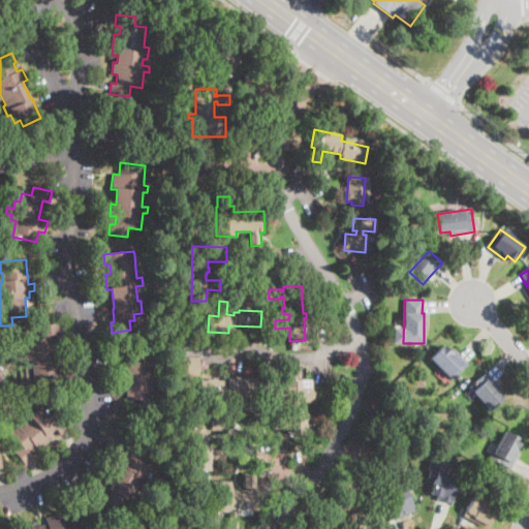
[(52,335),(53,344),(59,343),(60,353),(63,353),(64,369),(59,369),(60,378),(67,378),(68,389),(50,391),(50,381),(34,382),(32,364),(28,364),(27,360),(24,360),(24,353),(28,352),(27,336),(40,335),(39,325),(58,323),(59,334),(52,335)]
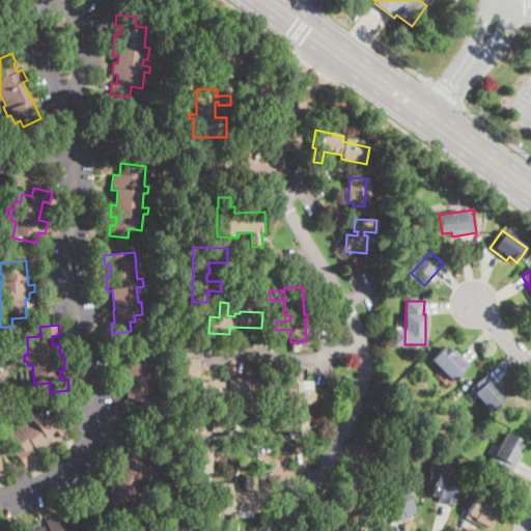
[(444,347),(450,354),(454,350),(470,365),(458,375),(456,373),(450,379),(431,360),(444,347)]
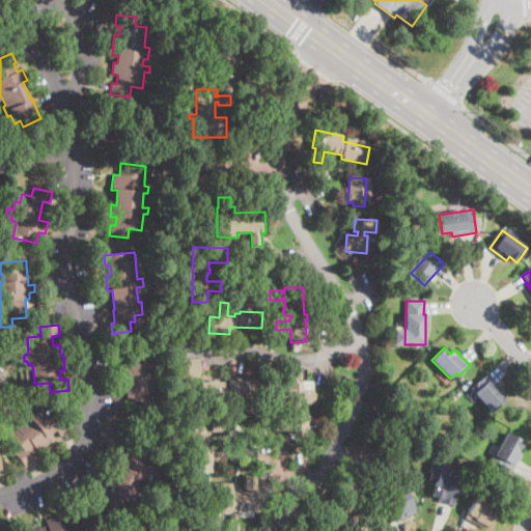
[(138,355),(139,362),(149,362),(149,379),(151,379),(151,401),(148,401),(148,407),(140,407),(140,401),(127,402),(127,391),(120,391),(120,378),(121,378),(121,366),(122,366),(122,364),(129,363),(129,355),(138,355)]
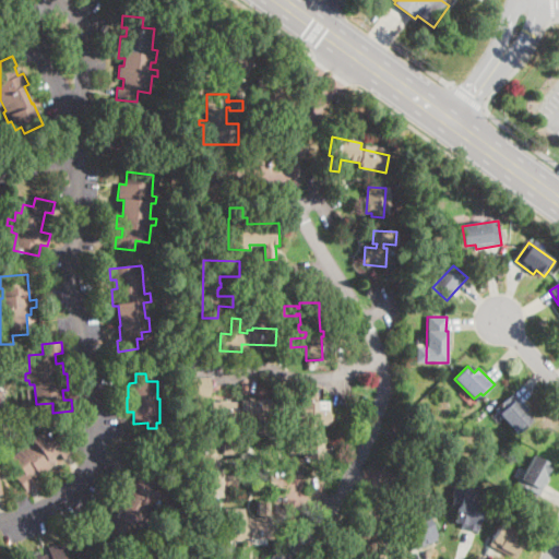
[(211,397),(192,397),(192,378),(211,378),(211,397)]
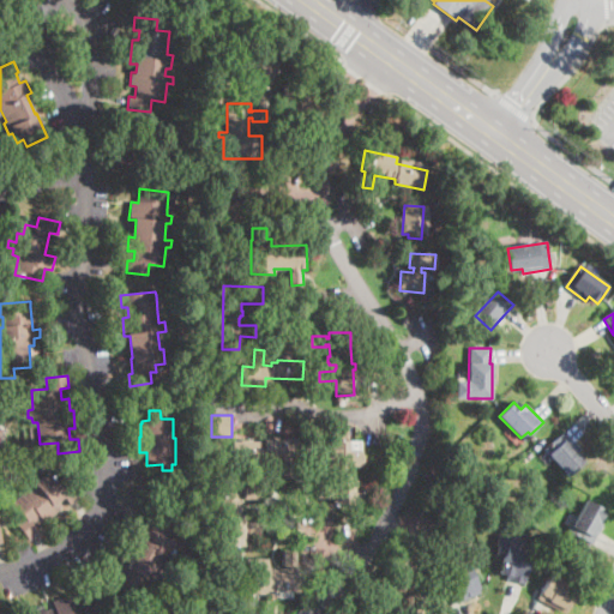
[(585,462),(569,476),(546,450),(565,433),(581,451),(578,453),(585,462)]
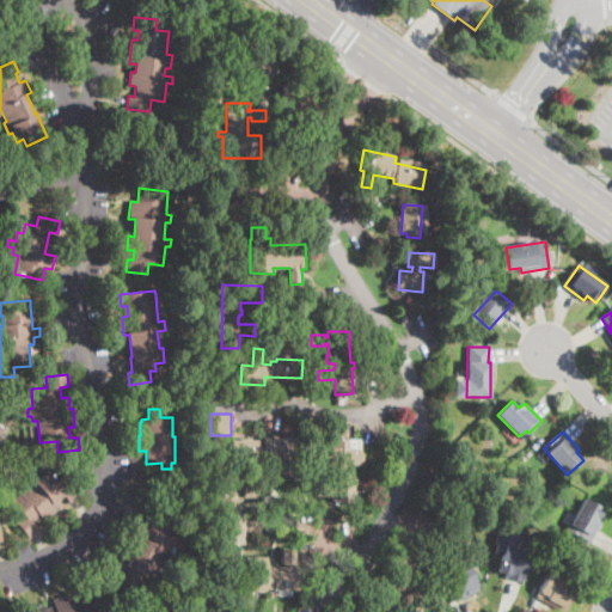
[(246,465),(232,465),(232,444),(262,444),(262,436),(297,436),(297,459),(261,459),(261,465),(246,465)]
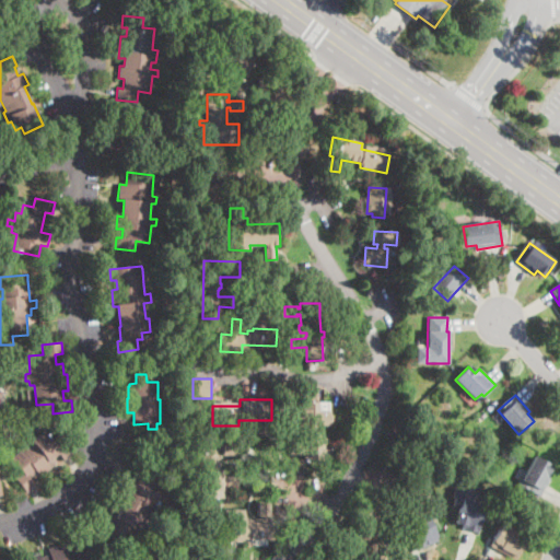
[(316,426),(316,430),(325,430),(325,459),(304,459),(304,454),(302,454),(302,455),(289,455),(289,444),(302,444),(302,447),(305,447),(305,436),(303,436),(303,431),(298,431),(298,423),(283,422),(283,413),(296,413),(296,400),(329,400),(328,426),(316,426)]
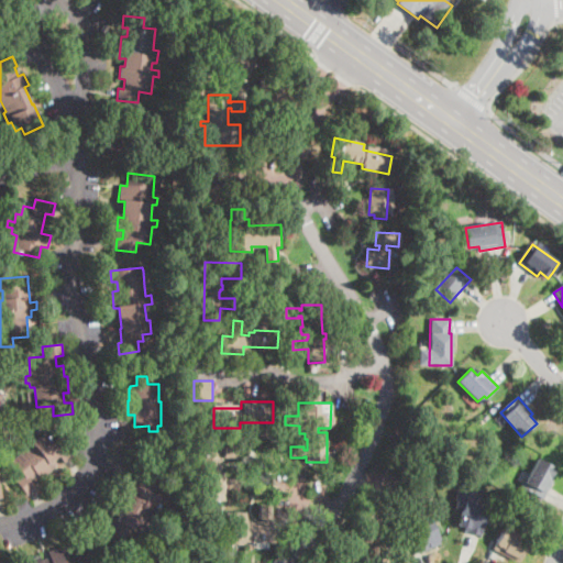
[(268,424),(268,438),(256,438),(257,424),(268,424)]
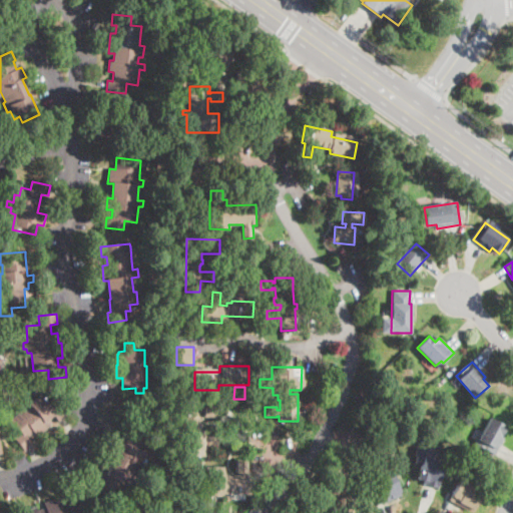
[(405,395),(399,401),(395,396),(401,390),(405,395)]
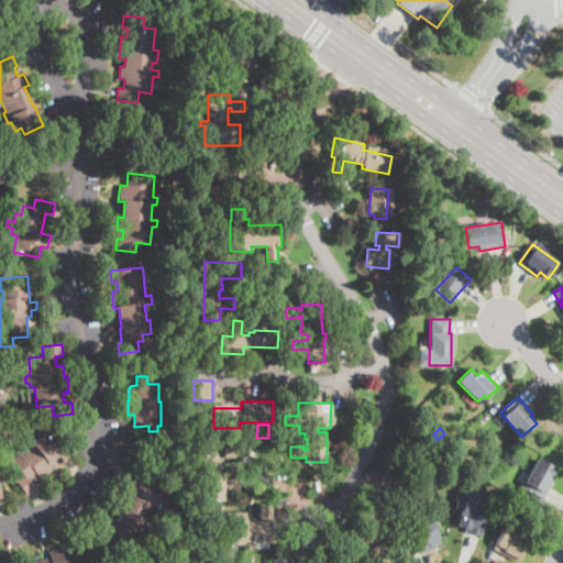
[(44,433),(52,442),(55,448),(62,442),(63,442),(74,455),(65,462),(58,455),(53,460),(56,464),(53,467),(54,468),(41,479),(37,474),(30,481),(36,487),(26,495),(14,479),(23,473),(12,460),(28,448),(24,443),(34,435),(36,439),(44,433)]
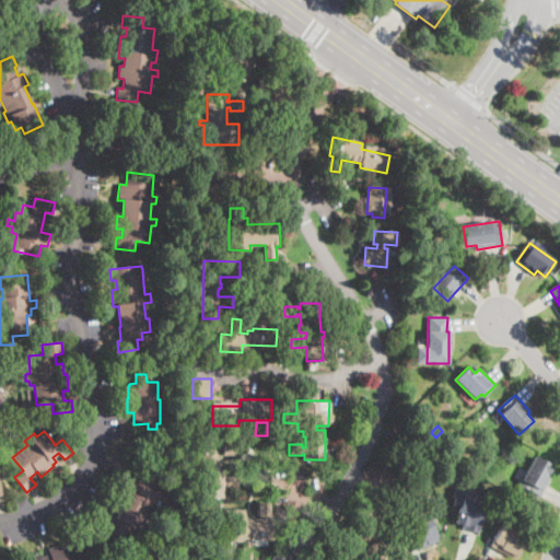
[(219,441),(219,446),(222,446),(222,444),(234,444),(235,455),(222,455),(222,451),(219,451),(219,469),(223,469),(223,480),(226,480),(226,477),(238,477),(238,487),(226,487),(226,486),(223,486),(223,499),(207,499),(207,476),(211,476),(211,470),(199,470),(199,441),(199,436),(219,436),(219,441)]
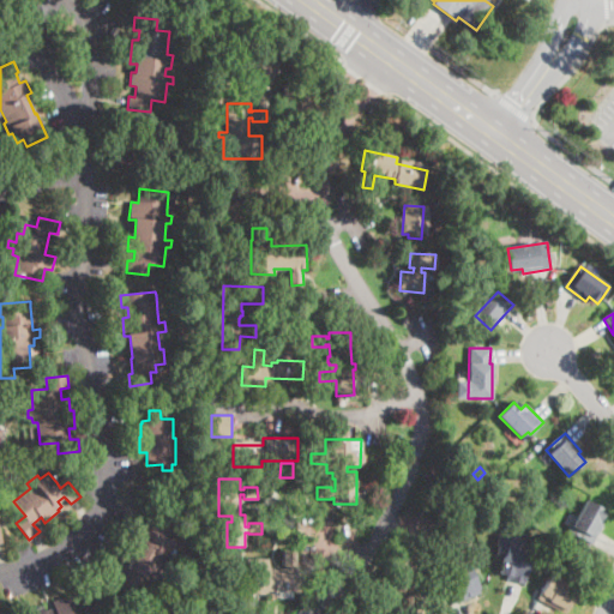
[(594,543),(593,543),(581,537),(584,533),(573,527),(588,501),(605,511),(599,523),(603,525),(594,543)]
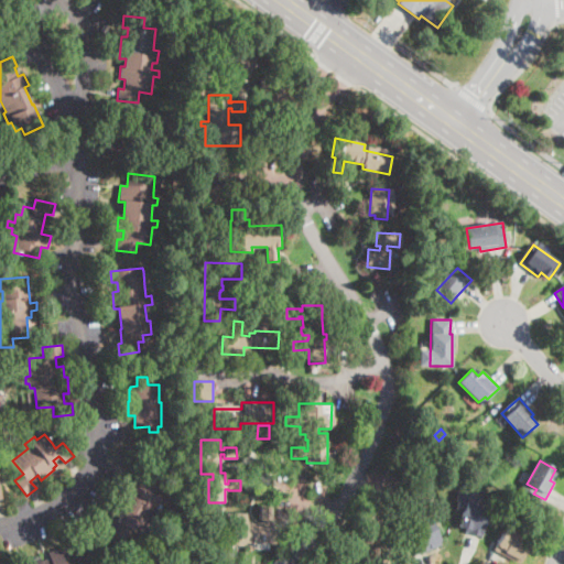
[(152,494),(161,499),(139,533),(145,538),(141,543),(137,541),(128,555),(105,541),(111,531),(106,527),(111,517),(117,520),(122,512),(117,509),(128,492),(132,495),(138,487),(132,484),(139,474),(156,485),(152,494)]
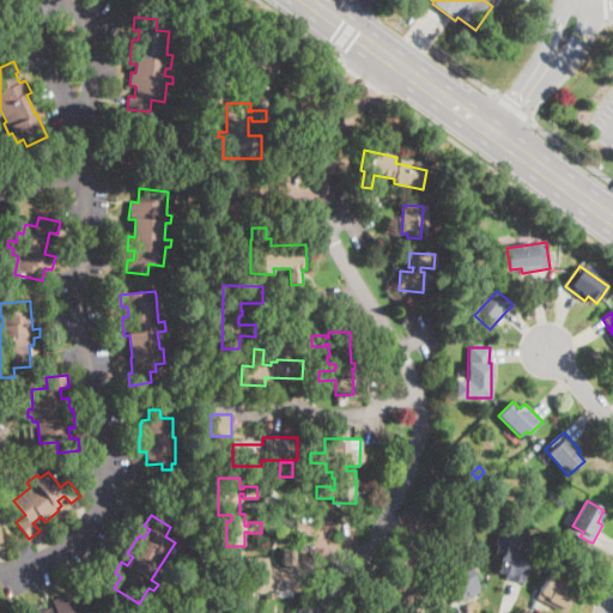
[(530,552),(522,583),(504,577),(505,574),(497,571),(499,566),(496,565),(499,553),(493,551),(498,534),(509,538),(507,546),(530,552)]
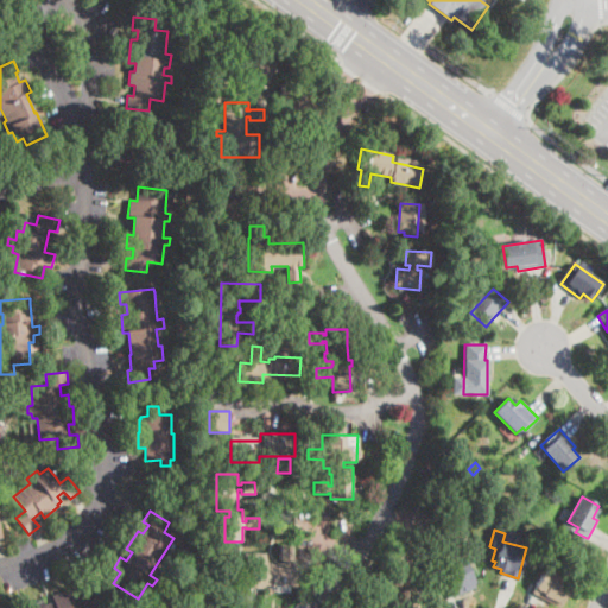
[(477,550),(468,553),(464,544),(474,540),(477,550)]
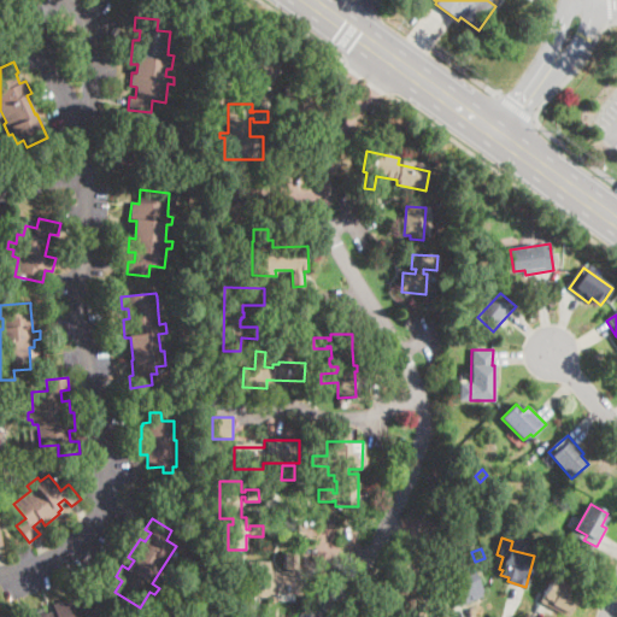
[(300,571),(300,588),(301,588),(301,594),(268,593),(268,597),(246,597),(246,592),(247,563),(269,563),(269,571),(288,571),(288,569),(285,569),(286,554),(297,554),(297,569),(294,569),(294,571),(300,571)]
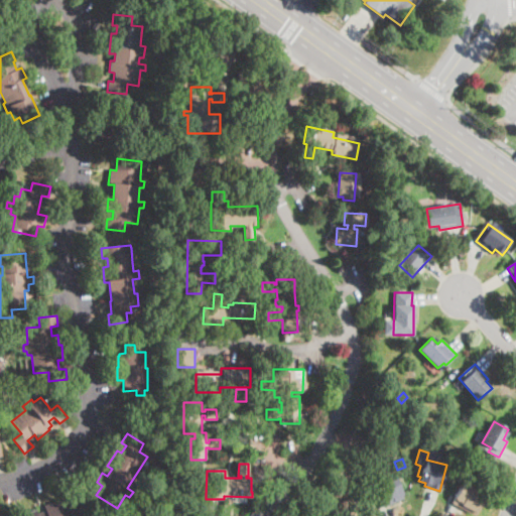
[(349,489),(349,499),(353,499),(353,515),(336,515),(336,513),(333,514),(333,515),(320,515),(320,505),(333,505),(333,508),(335,508),(335,499),(331,499),(331,496),(328,496),(327,471),(348,471),(349,489)]
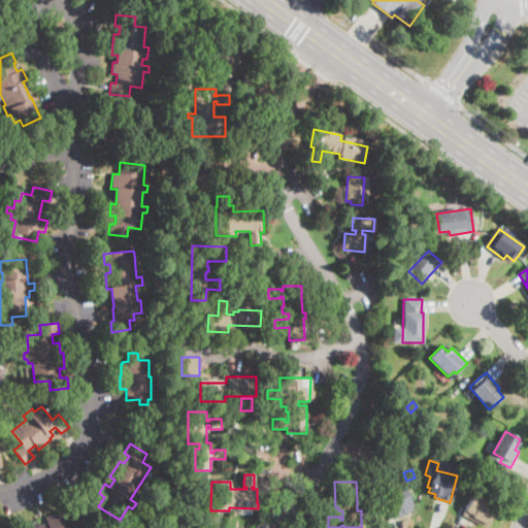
[(396,518),(391,520),(387,508),(396,504),(390,490),(403,484),(415,510),(396,518)]
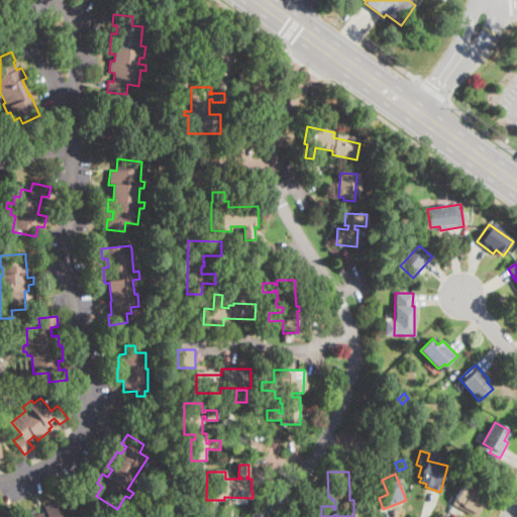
[(485,499),(476,516),(454,505),(463,487),(463,486),(486,498),(485,499)]
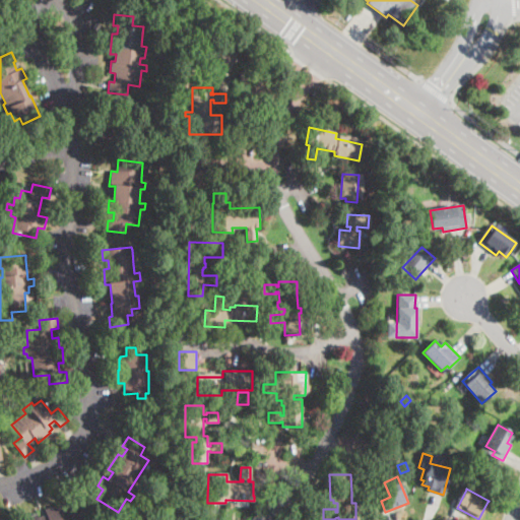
[(60,505),(61,510),(71,507),(72,512),(82,510),(85,519),(26,519),(25,516),(37,513),(38,517),(47,515),(46,509),(60,505)]
